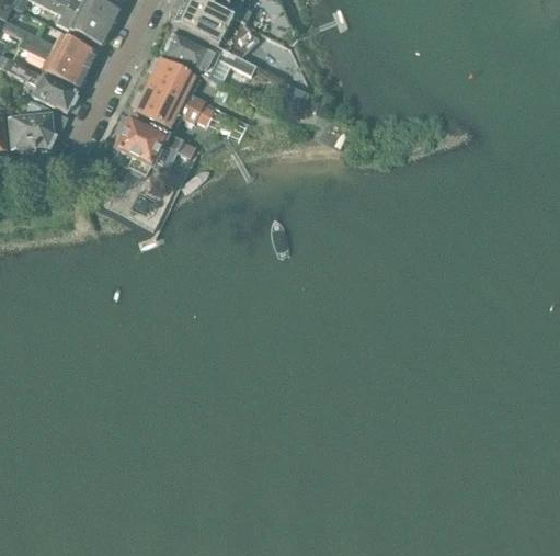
[(30,0),(61,15),(58,23),(101,45),(102,44),(106,42),(109,36),(107,33),(110,27),(55,0),(30,0)]
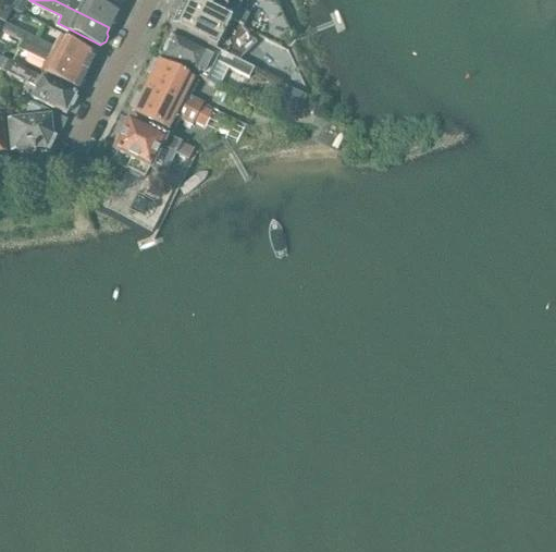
[(54,0),(109,27),(112,22),(115,21),(118,15),(118,12),(118,10),(98,0),(54,0)]
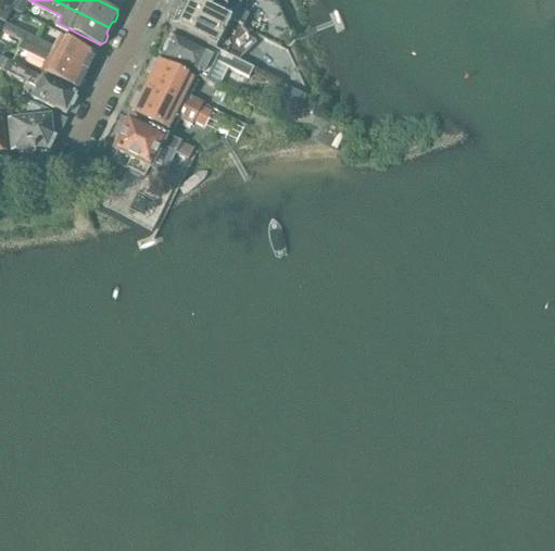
[(184,0),(172,24),(210,42),(239,57),(256,40),(243,25),(243,23),(194,0),(184,0)]
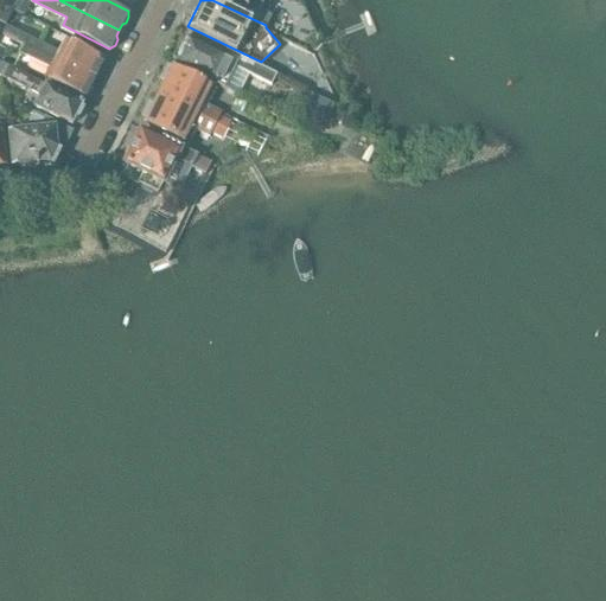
[(212,0),(266,25),(272,12),(261,6),(265,0),(212,0)]
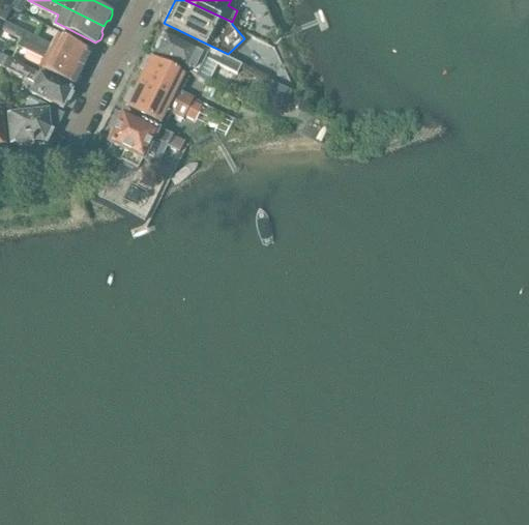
[(6,19),(3,25),(23,35),(84,65),(86,62),(89,61),(92,56),(91,52),(92,51),(59,34),(54,42),(6,19)]
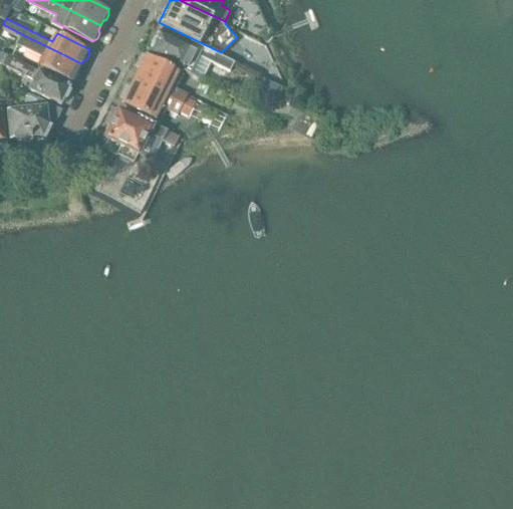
[(154,34),(147,47),(151,49),(149,52),(199,75),(204,77),(212,60),(230,69),(235,60),(197,43),(196,46),(162,29),(158,36),(154,34)]
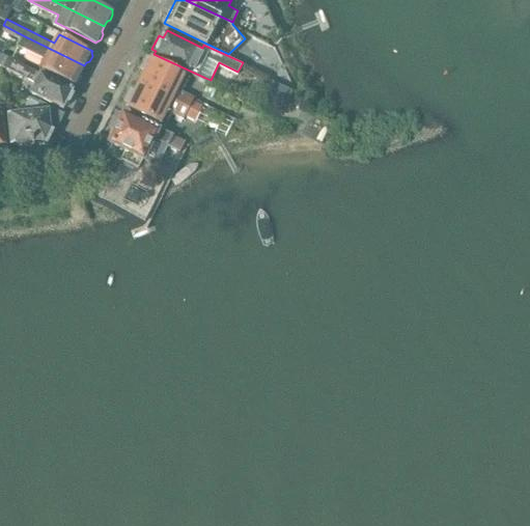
[(23,35),(20,43),(47,57),(42,66),(75,84),(76,82),(80,81),(82,76),(81,72),(84,65),(23,35)]
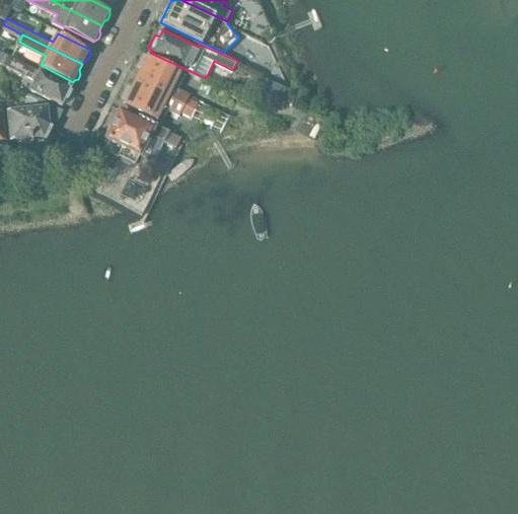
[(0,50),(0,61),(34,78),(33,80),(29,87),(62,103),(65,97),(69,96),(72,89),(70,88),(71,85),(20,60),(0,50)]
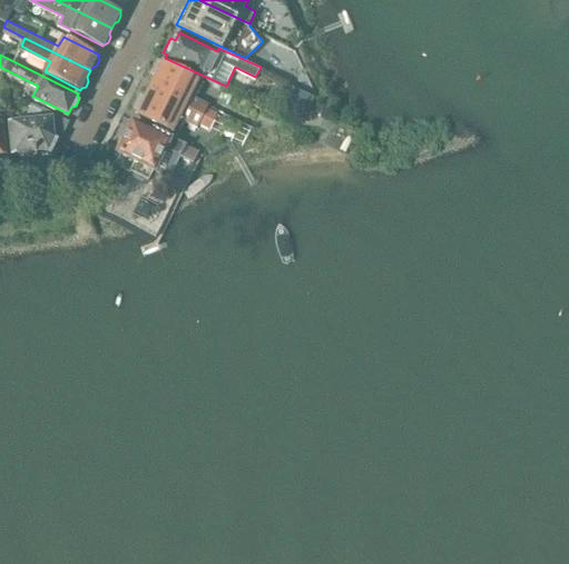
[(156,76),(149,88),(212,118),(215,112),(205,107),(207,104),(190,95),(198,80),(163,61),(162,65),(158,62),(153,73),(156,76)]
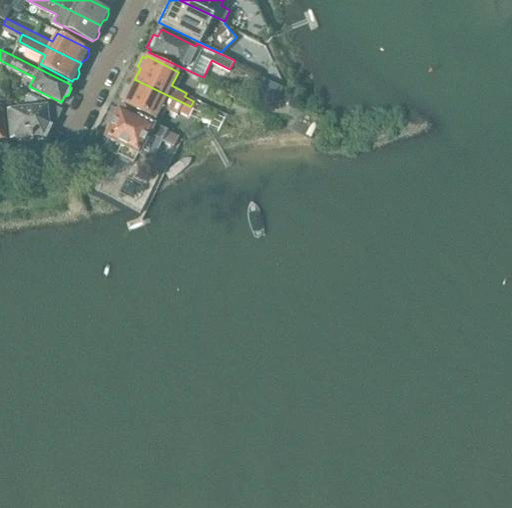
[(126,87),(121,97),(124,99),(122,103),(155,119),(162,105),(176,112),(178,109),(187,113),(190,106),(134,79),(129,89),(126,87)]
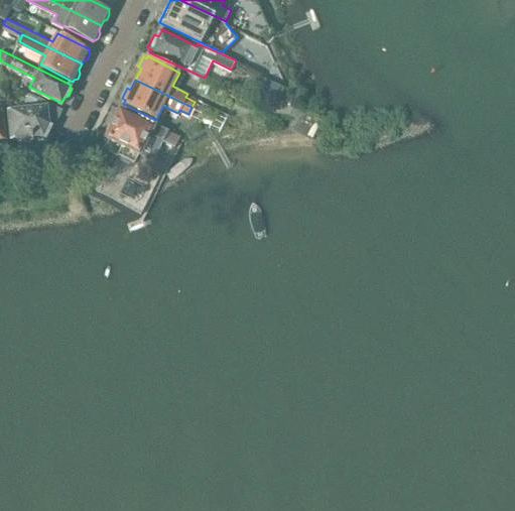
[(21,109),(7,111),(10,138),(16,137),(19,141),(31,140),(31,136),(46,134),(49,128),(48,120),(50,115),(57,118),(62,108),(60,107),(38,96),(30,92),(25,101),(20,102),(21,109)]
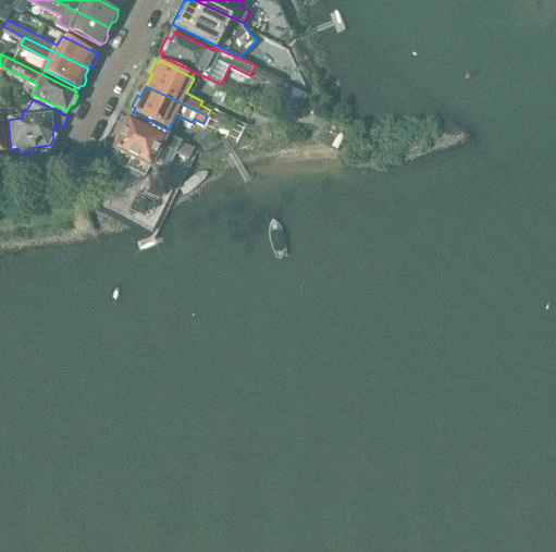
[(116,145),(115,148),(119,150),(122,154),(128,154),(133,157),(128,167),(146,175),(161,144),(177,151),(183,138),(150,123),(148,127),(130,120),(123,133),(122,132),(118,135),(115,139),(115,144),(116,145)]
